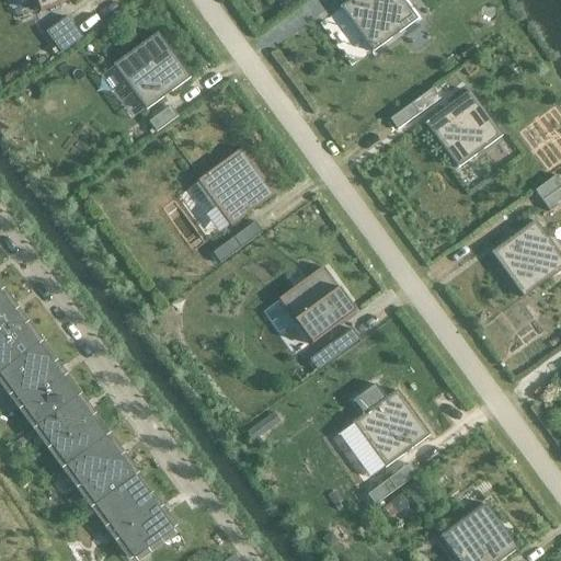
[(72,0),(35,0),(39,11),(38,12),(38,13),(72,0)]
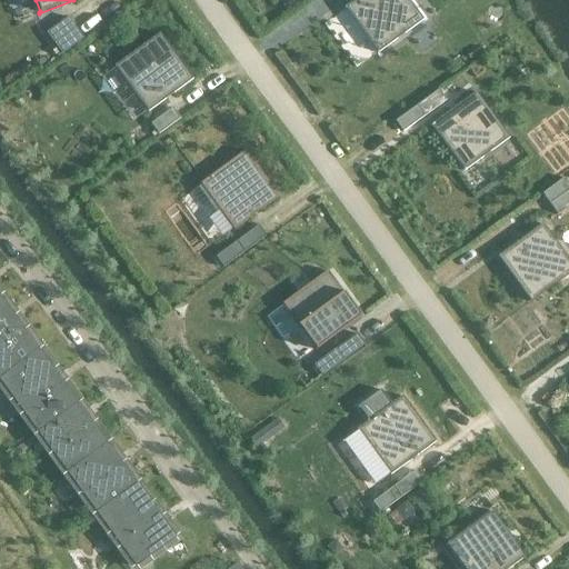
[(378,51),(377,52),(378,55),(423,20),(422,19),(421,20),(406,0),(355,0),(343,8),(345,10),(347,9),(378,51)]
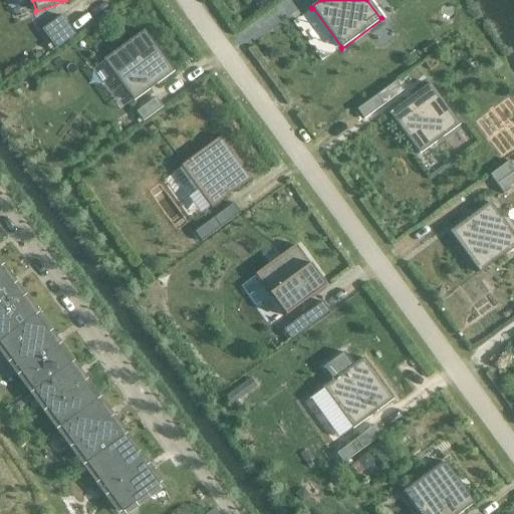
[(60,16),(41,30),(55,49),(74,35),(60,16)]
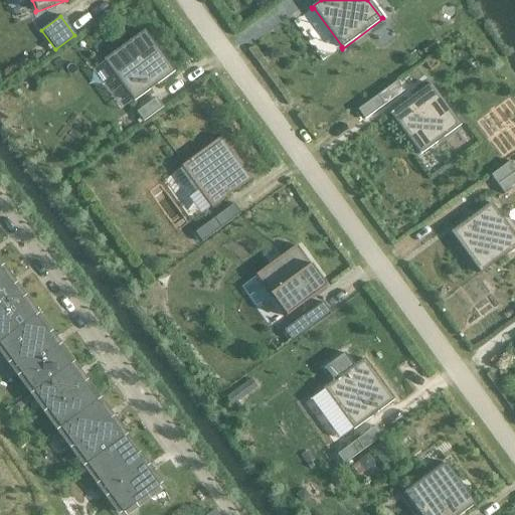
[(134,101),(132,102),(133,103),(175,72),(174,70),(172,71),(144,33),(145,32),(144,30),(103,61),(104,62),(105,61),(134,101)]
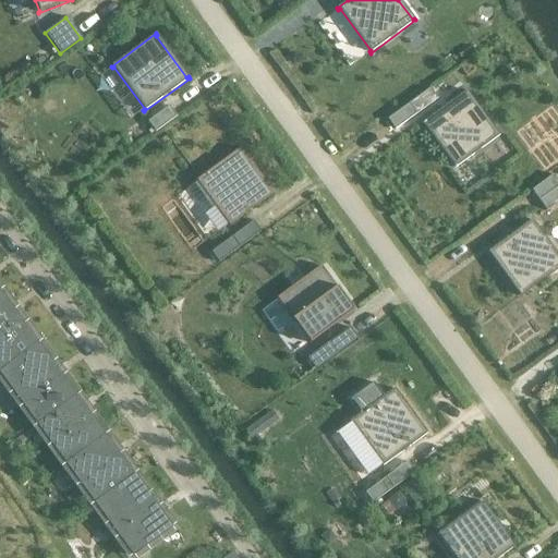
[(429,88),(387,119),(395,130),(437,99),(429,88)]
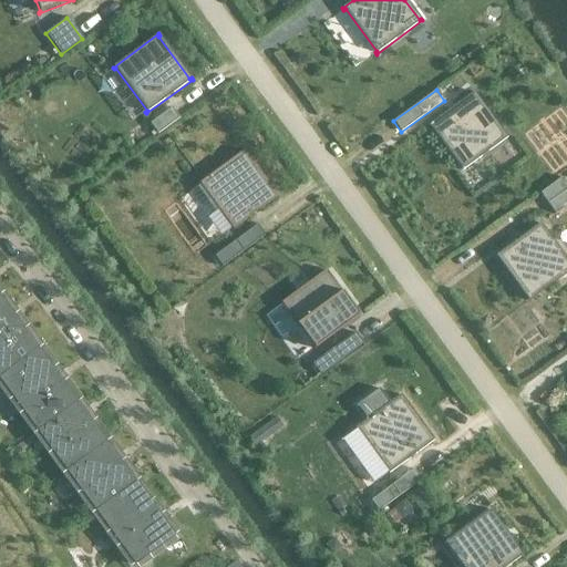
[(474,92),(429,125),(430,127),(431,126),(462,169),(461,169),(462,172),(507,138),(506,136),(505,137),(474,94),(475,93),(474,92)]
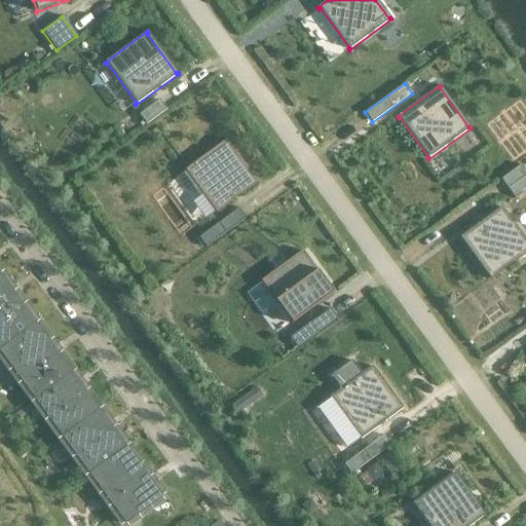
[(159,101),(139,115),(146,124),(166,110),(159,101)]
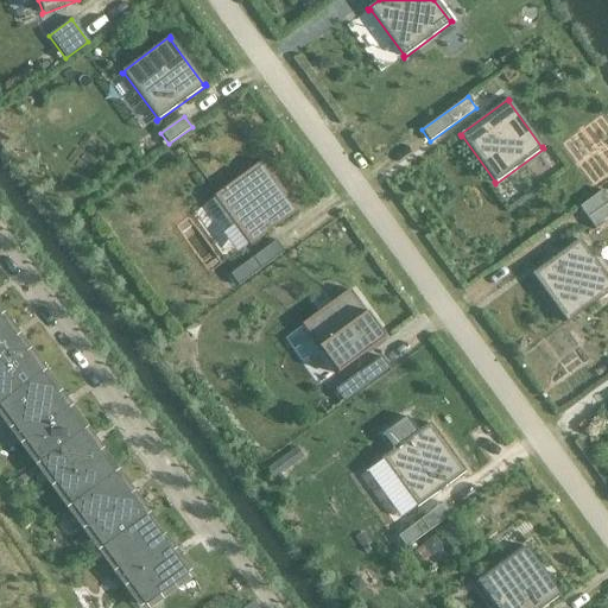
[(249,244),(247,245),(248,247),(298,210),(297,209),(295,210),(261,164),(263,163),(263,162),(213,197),(214,198),(215,198),(249,244)]
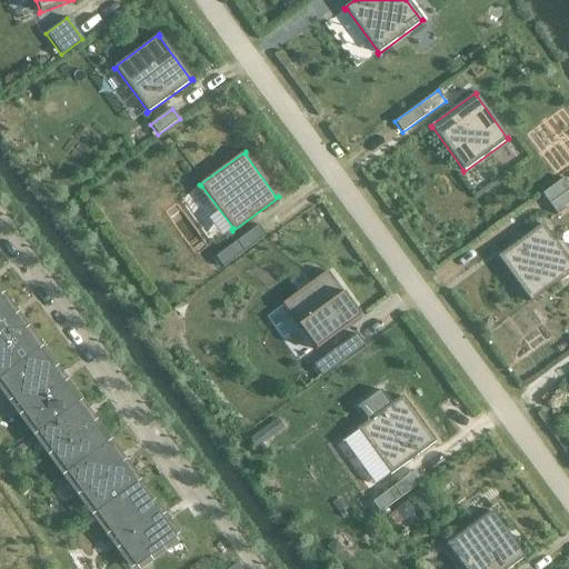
[(568,186),(563,179),(541,195),(557,216),(568,207),(568,186)]
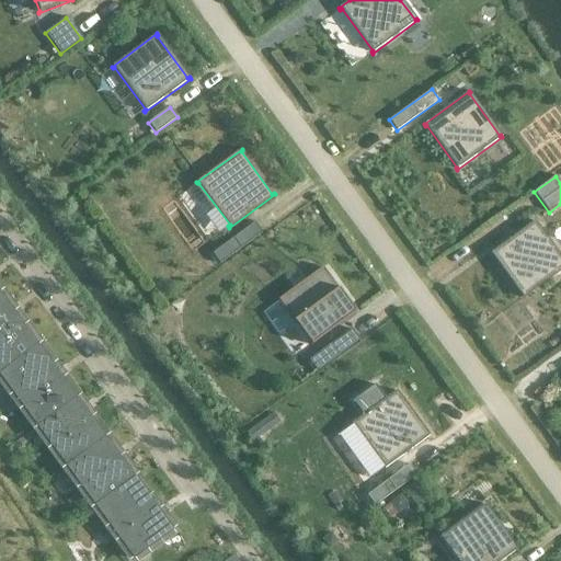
[(523,297),(522,298),(523,299),(560,271),(560,260),(534,224),(536,222),(535,221),(489,254),(490,255),(492,254),(523,297)]
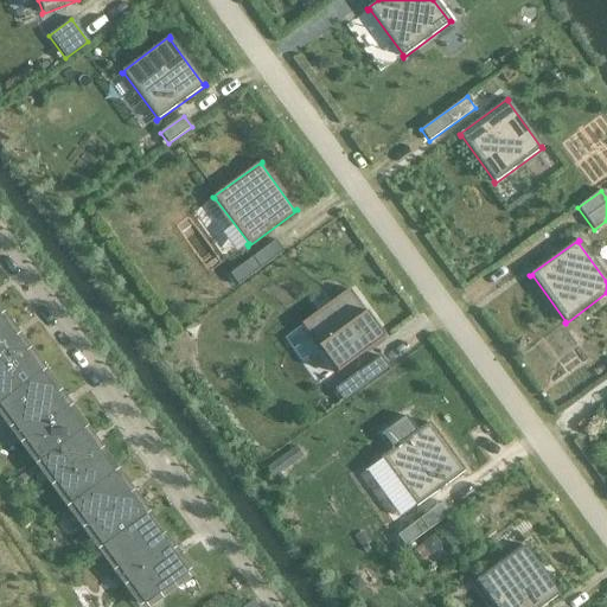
[(275,241),(229,275),(237,286),(283,253),(275,241)]
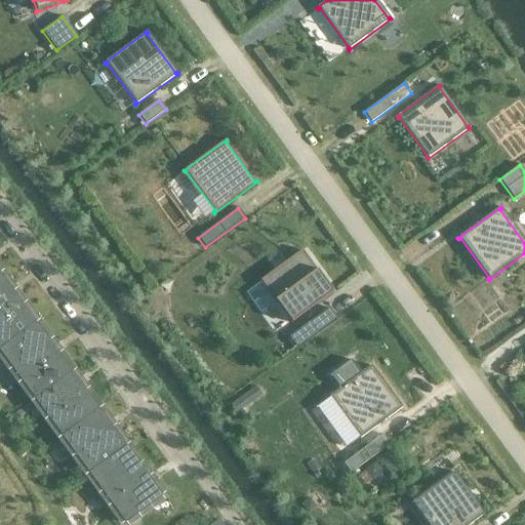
[(291,321),(289,322),(290,324),(333,292),(332,291),(330,292),(301,252),(303,251),(301,250),(259,281),(260,282),(261,282),(291,321)]
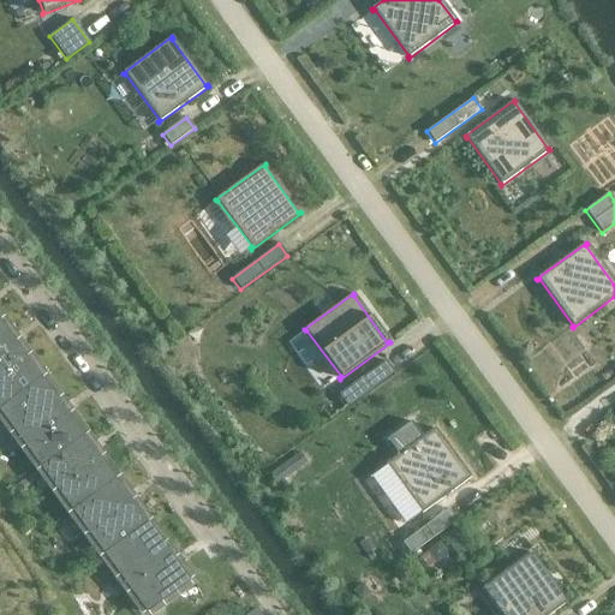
[(0,408),(42,378),(0,321),(0,408)]
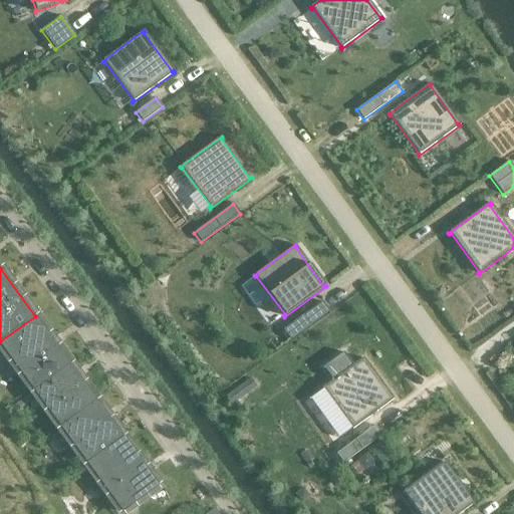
[(321,302),(283,330),(290,339),(328,311),(321,302)]
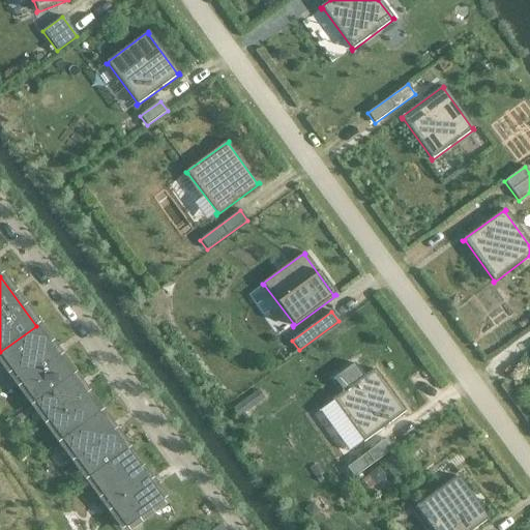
[(0,357),(34,404),(72,376),(36,326),(0,352),(0,357)]
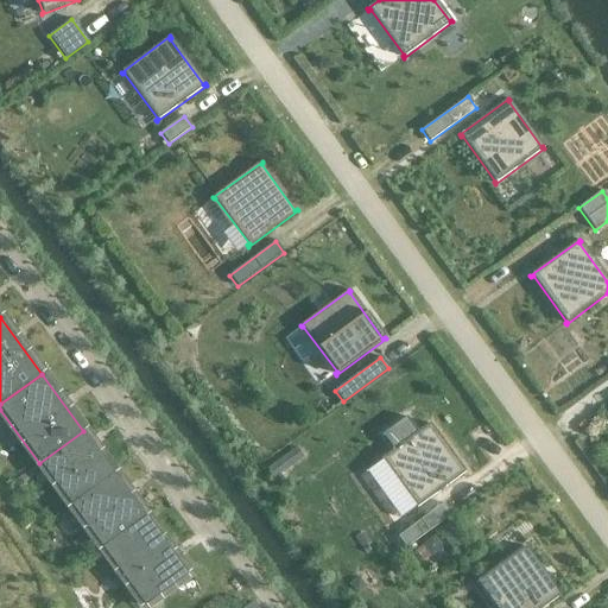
[(417,506),(416,507),(417,508),(466,473),(464,472),(463,473),(430,426),(431,425),(430,424),(381,460),(381,461),(384,460),(417,506)]
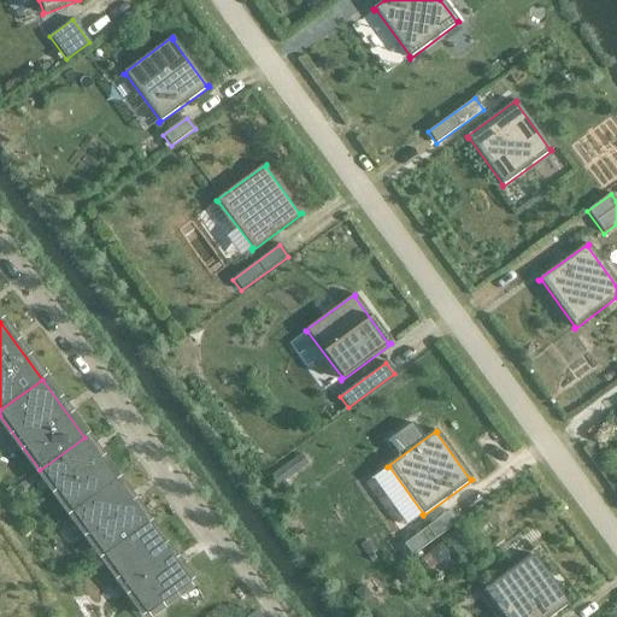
[(71,513),(116,481),(84,438),(40,470),(71,513)]
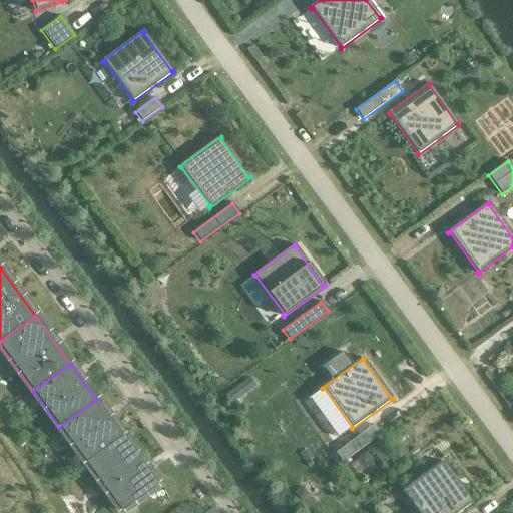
[(85,462),(122,435),(96,400),(59,427),(85,462)]
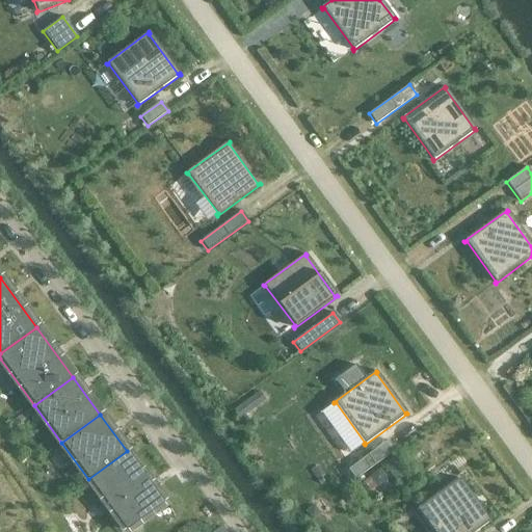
[(324,418),(312,428),(343,469),(356,459),(324,418)]
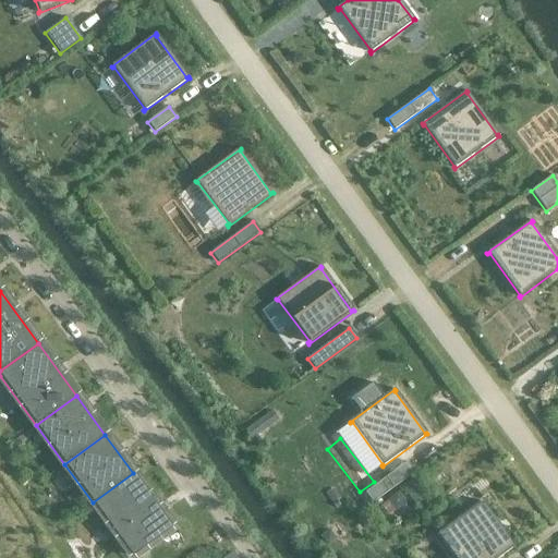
[(407,462),(365,493),(373,504),(414,473),(407,462)]
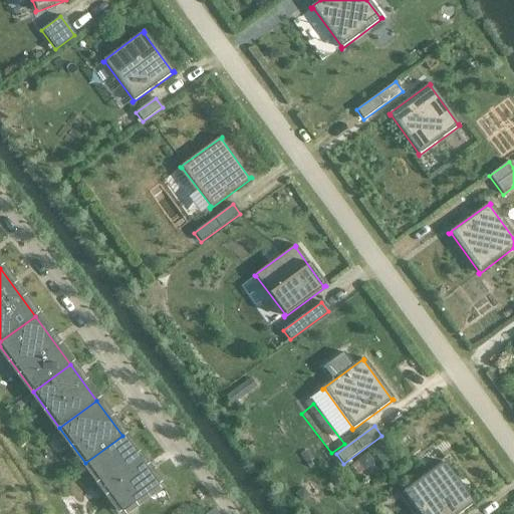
[(120,512),(158,485),(122,436),(85,463),(120,512)]
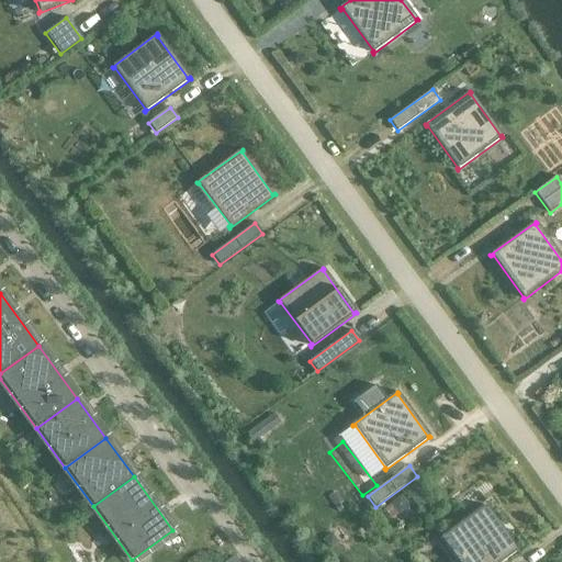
[(459,561),(502,561),(518,550),(518,549),(516,550),(485,507),(486,506),(485,505),(440,538),(441,539),(442,539),(459,561)]
